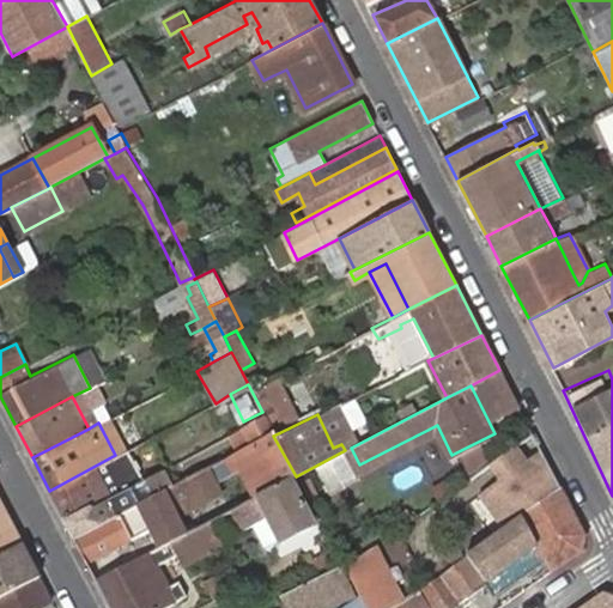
[(201,523),(207,520),(255,494),(289,476),(295,474),(273,436),(271,430),(151,494),(126,508),(72,536),(85,561),(151,529),(159,545),(201,523)]
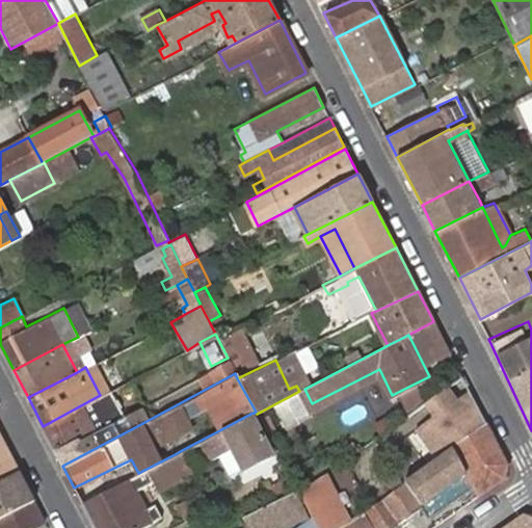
[(409,411),(407,413),(416,424),(469,389),(462,375),(427,399),(409,411)]
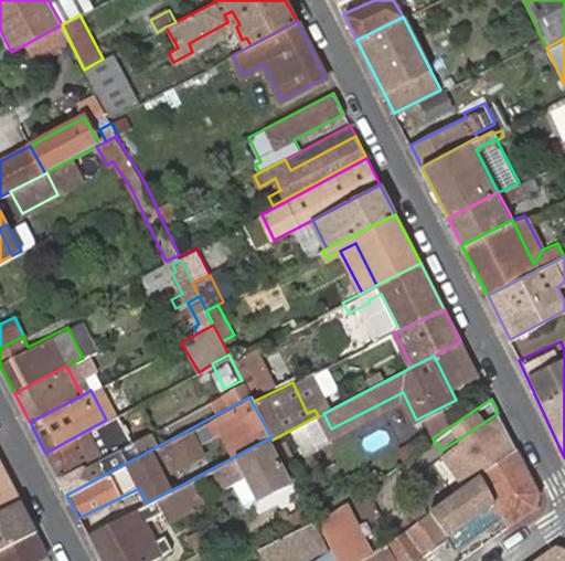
[(445,405),(425,415),(435,436),(454,424),(445,405)]
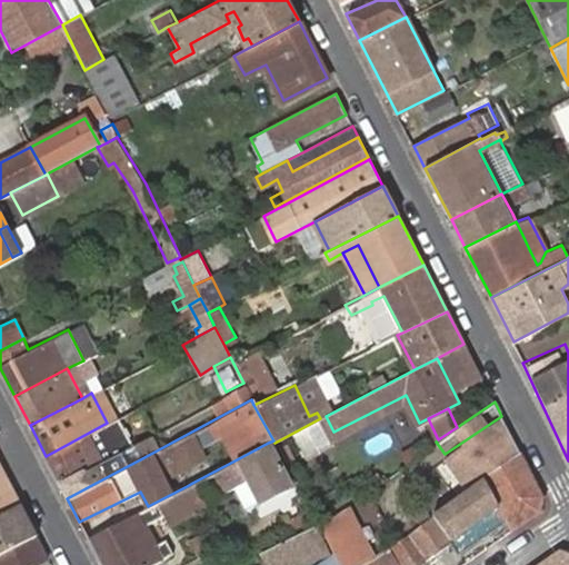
[(501,416),(445,454),(469,487),(483,477),(519,452),(501,416)]
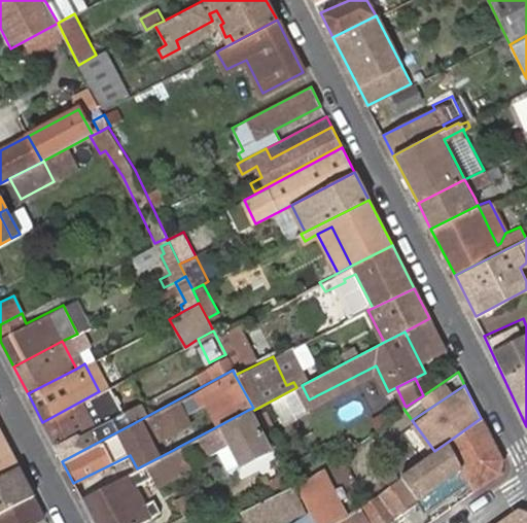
[(99,391),(42,422),(55,446),(100,421),(121,410),(109,386),(99,391)]
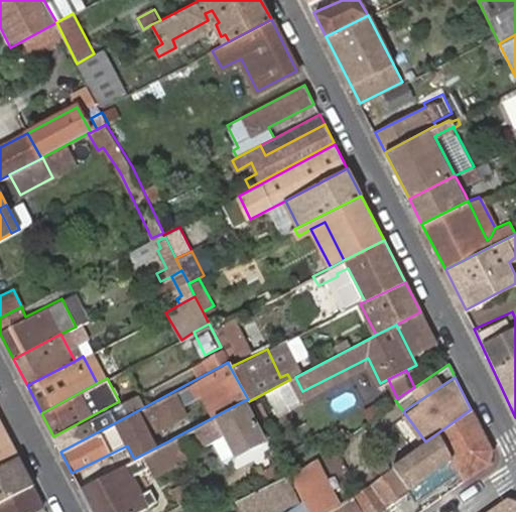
[(106,427),(127,416),(119,401),(98,412),(106,427)]
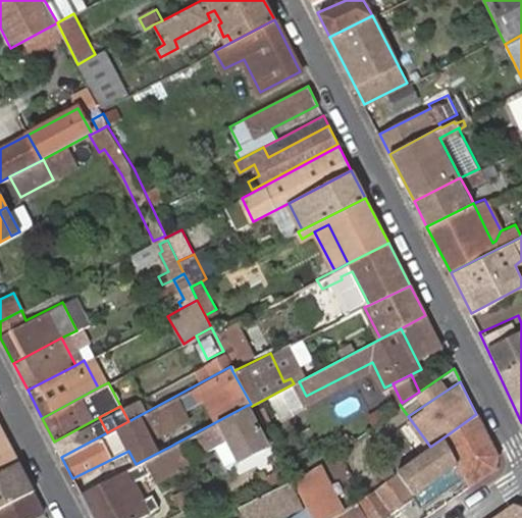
[(246,406),(217,421),(237,459),(264,446),(246,406)]
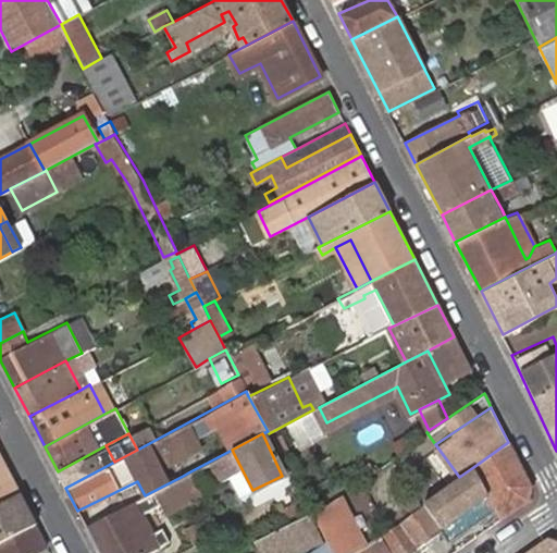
[(473,467),(498,517),(527,498),(531,484),(508,442),(473,467)]
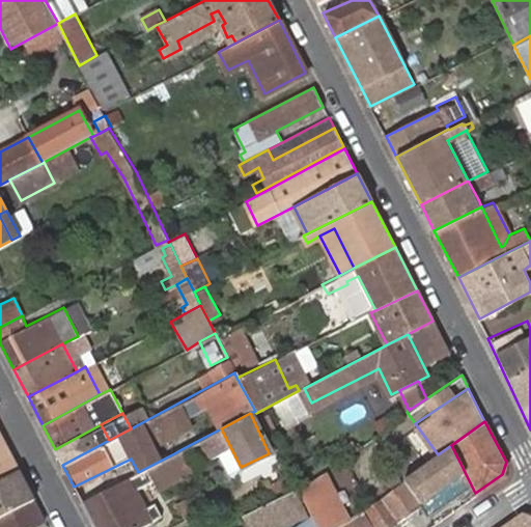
[(55,449),(62,465),(109,440),(101,424),(55,449)]
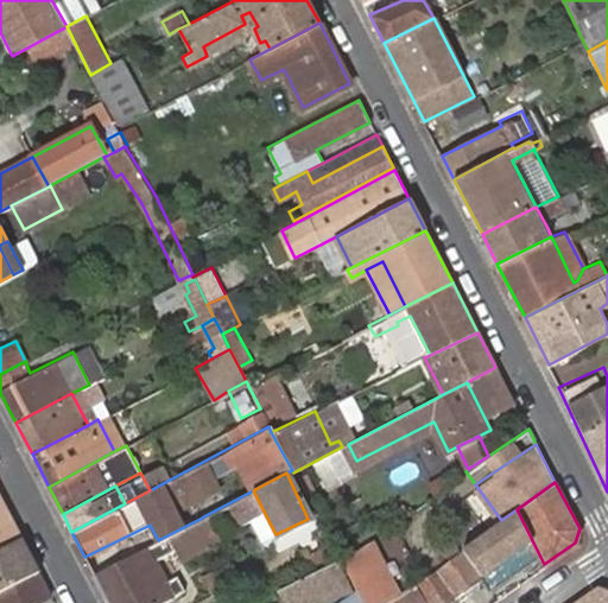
[(0,548),(23,537),(0,494),(0,548)]
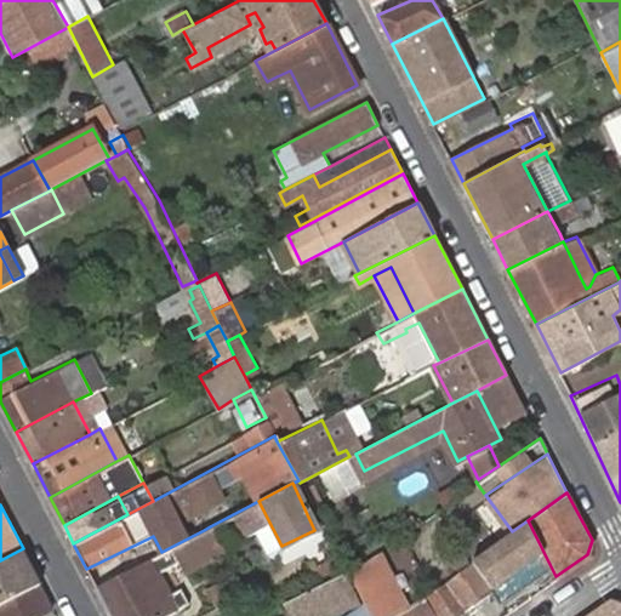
[(421,595),(434,615),(454,615),(491,589),(501,599),(540,570),(548,582),(556,576),(528,520),(512,531),(421,595)]
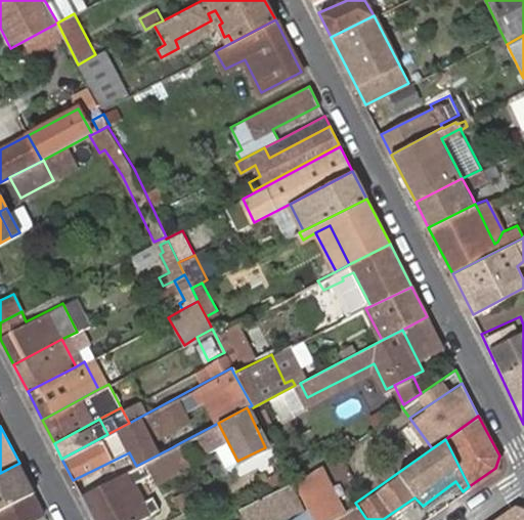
[(81,494),(93,519),(135,519),(148,513),(133,482),(144,477),(178,459),(172,447),(136,466),(81,494)]
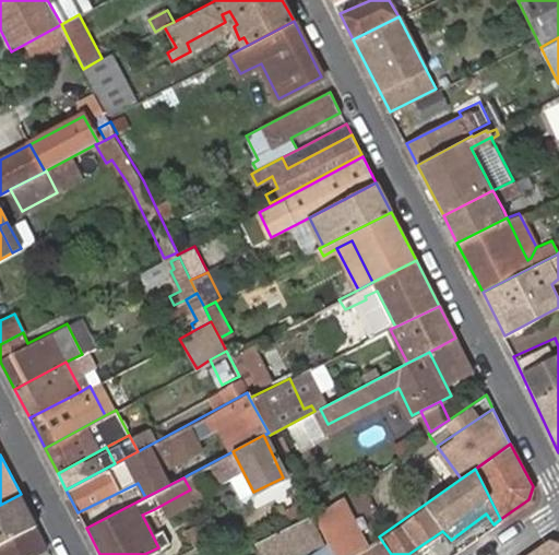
[(0,542),(36,523),(21,494),(0,505),(0,542)]
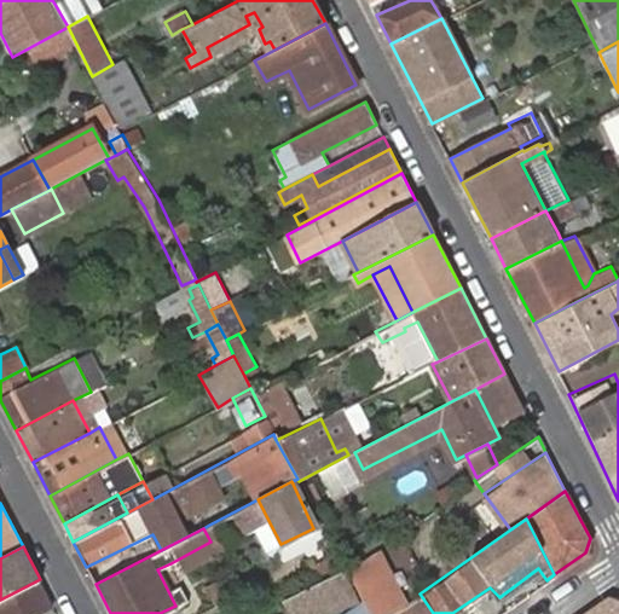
[(359,598),(366,613),(389,613),(409,601),(405,595),(399,597),(398,595),(389,601),(370,565),(380,559),(377,552),(346,573),(359,598)]
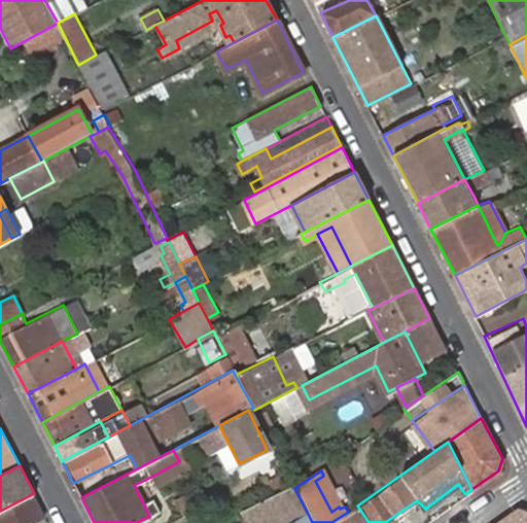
[(271,490),(282,484),(276,475),(267,481),(271,490)]
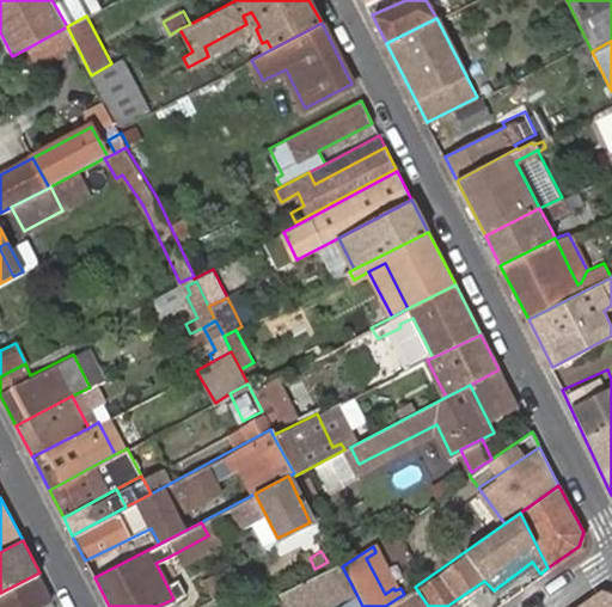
[(385,594),(393,588),(375,552),(366,558),(385,594)]
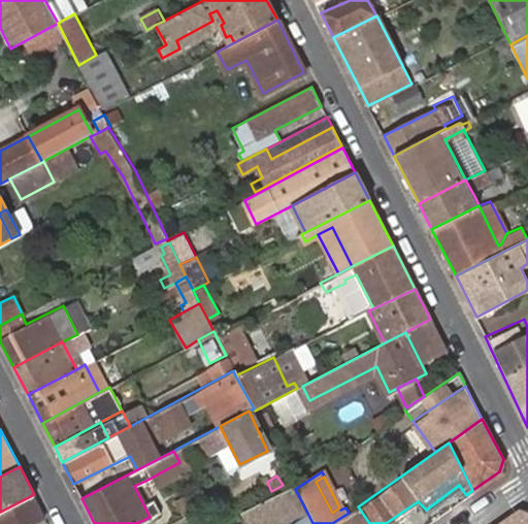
[(134,486),(150,517),(161,512),(145,481),(134,486)]
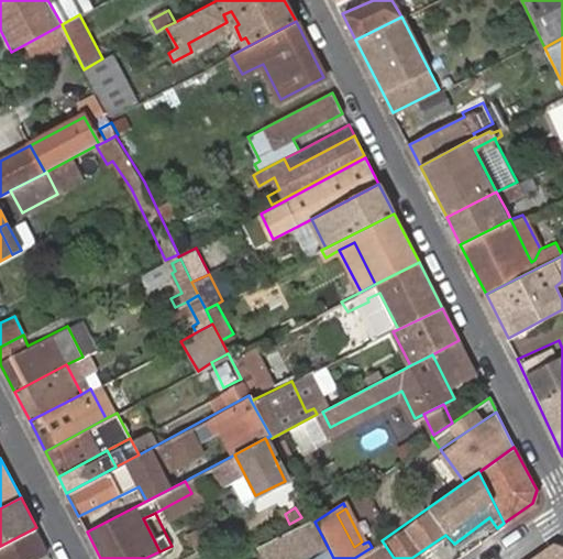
[(268,558),(307,539),(312,549),(322,544),(309,519),(256,547),(262,558),(268,558)]
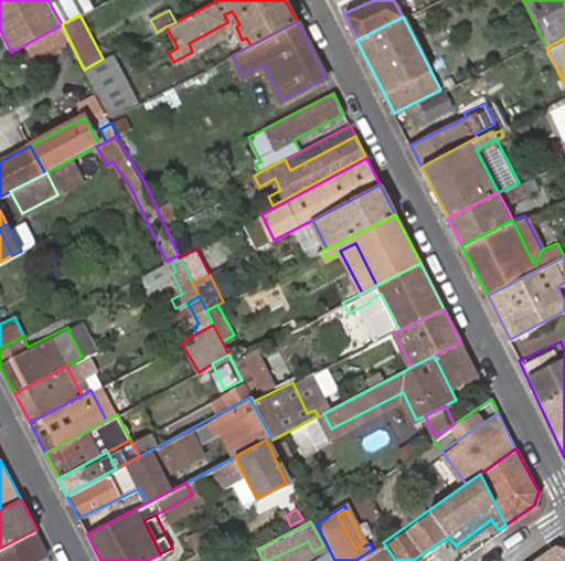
[(0,560),(28,560),(48,551),(36,529),(0,548),(0,560)]
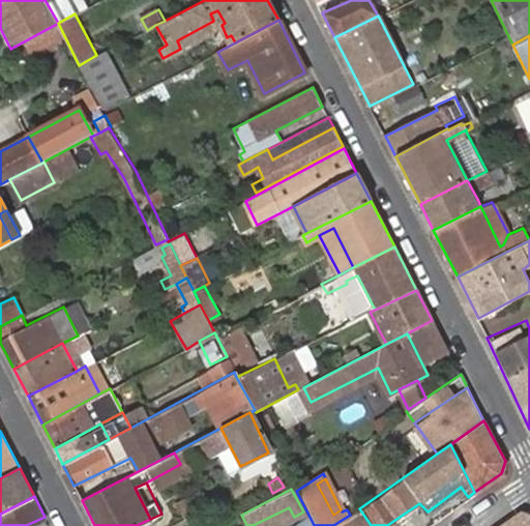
[(274,525),(294,517),(289,507),(253,525),(274,525)]
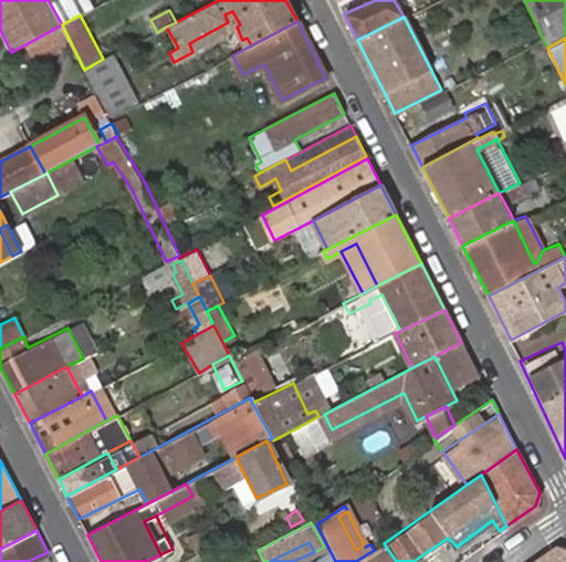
[(356,561),(396,561),(384,543),(374,550),(356,561)]
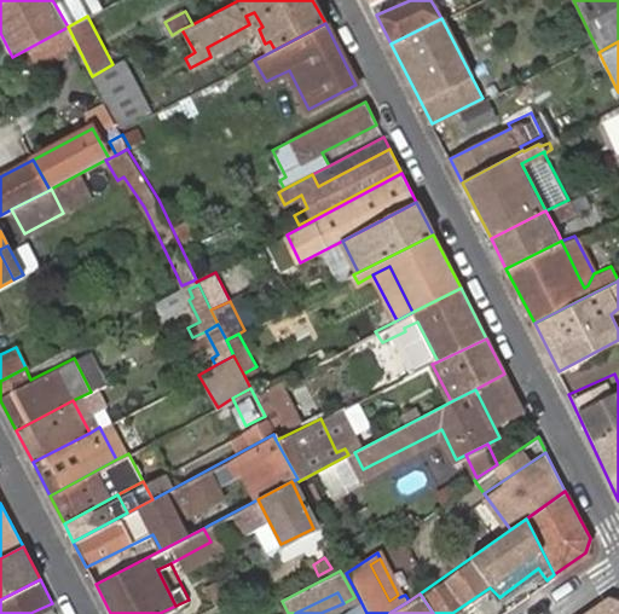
[(618,613),(618,597),(607,595),(578,613),(618,613)]
